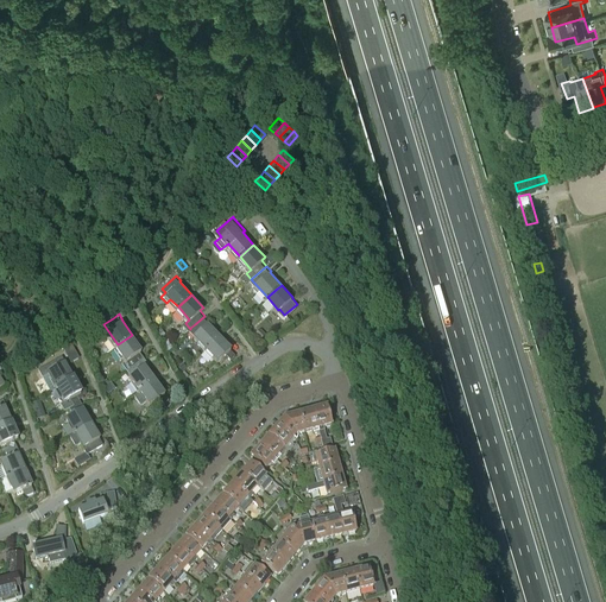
[(195,334),(207,347),(221,334),(209,322),(209,321),(204,316),(195,324),(190,328),(196,334),(195,334)]
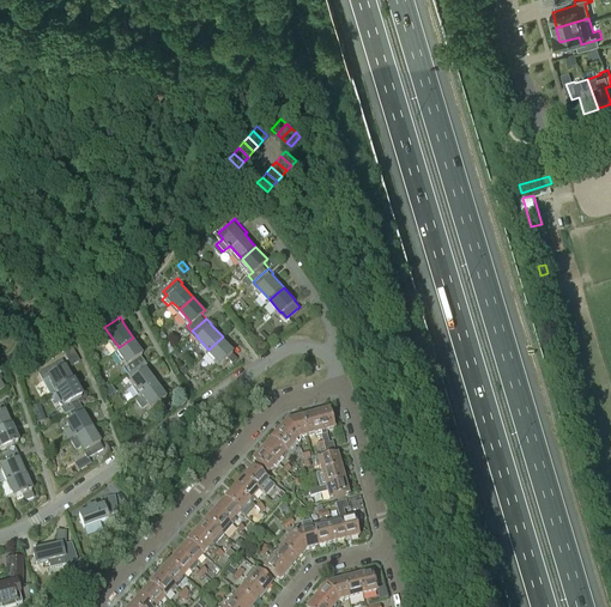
[(234,350),(223,337),(209,350),(221,362),(229,354),(234,359),(239,356),(234,350)]
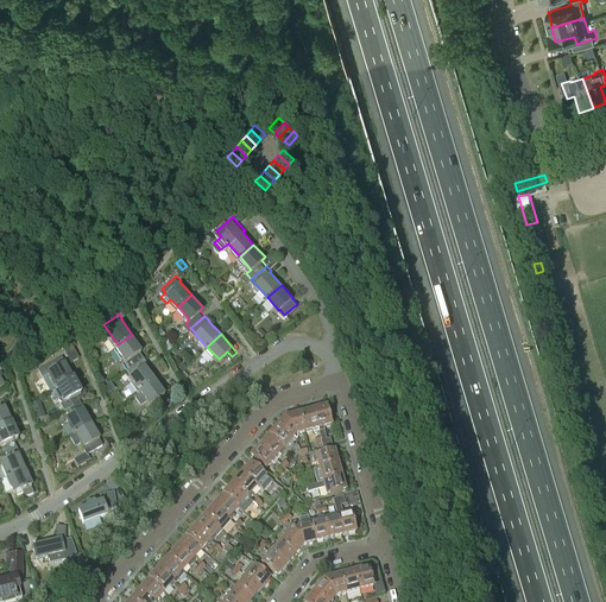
[(143,348),(132,335),(118,344),(126,359),(124,360),(128,367),(139,360),(144,356),(145,355),(140,349),(143,348)]
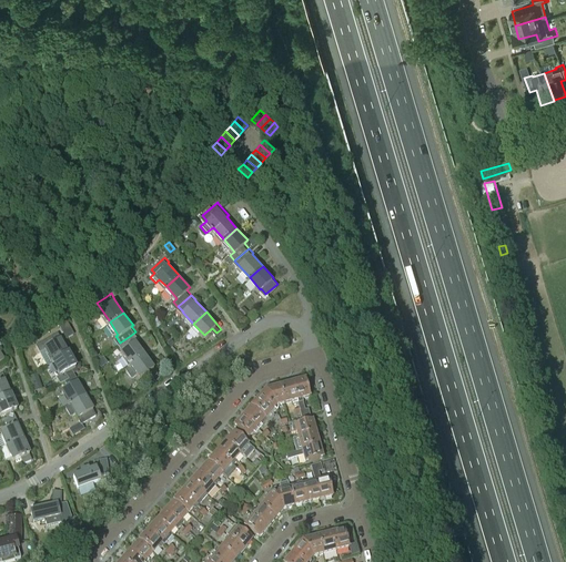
[(66,329),(72,325),(68,317),(61,322),(66,329)]
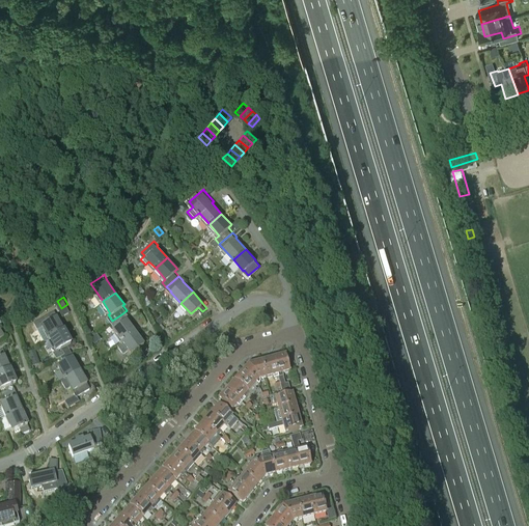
[(58,314),(55,308),(35,320),(46,338),(50,335),(63,328),(64,328),(57,314),(58,314)]
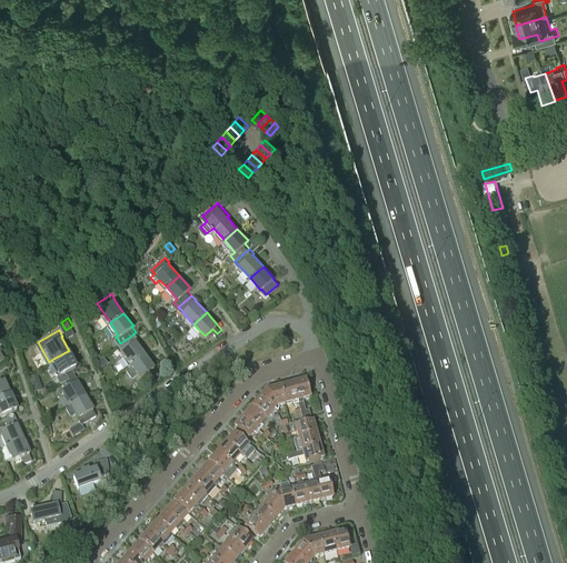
[(122,350),(131,362),(146,352),(137,340),(139,338),(136,332),(135,333),(130,337),(133,341),(122,350)]
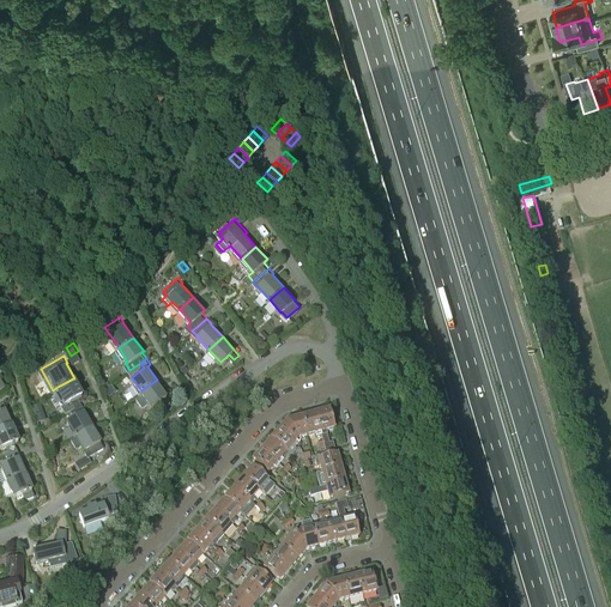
[(83,401),(79,395),(83,393),(74,378),(73,378),(58,387),(66,402),(68,401),(72,407),(83,401)]
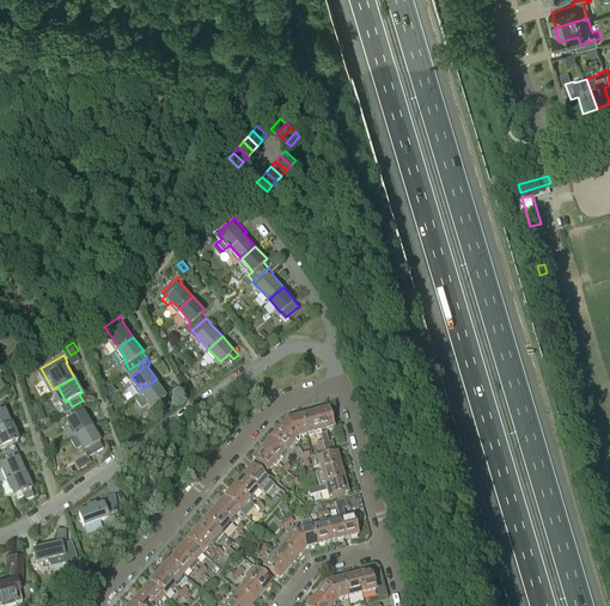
[(166,393),(157,379),(141,390),(152,404),(160,398),(165,404),(171,399),(166,393)]
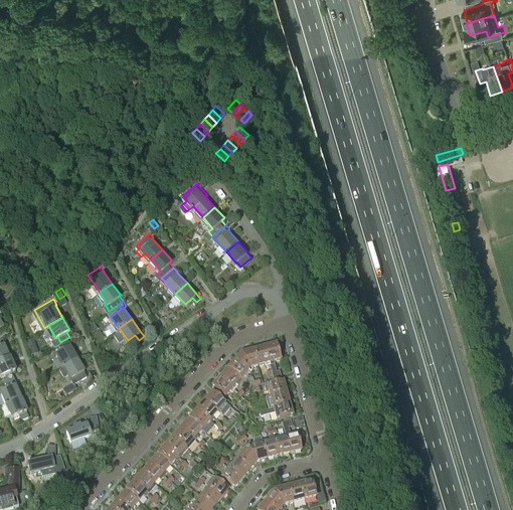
[(99,325),(95,320),(90,324),(93,330),(99,325)]
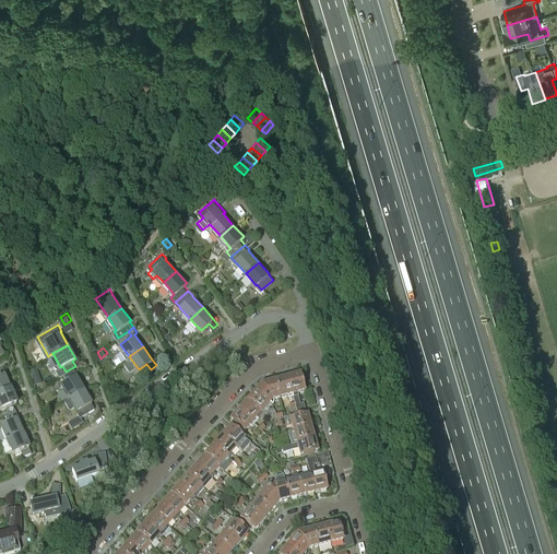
[(0,390),(11,386),(12,385),(6,370),(7,370),(4,364),(0,365),(0,390)]
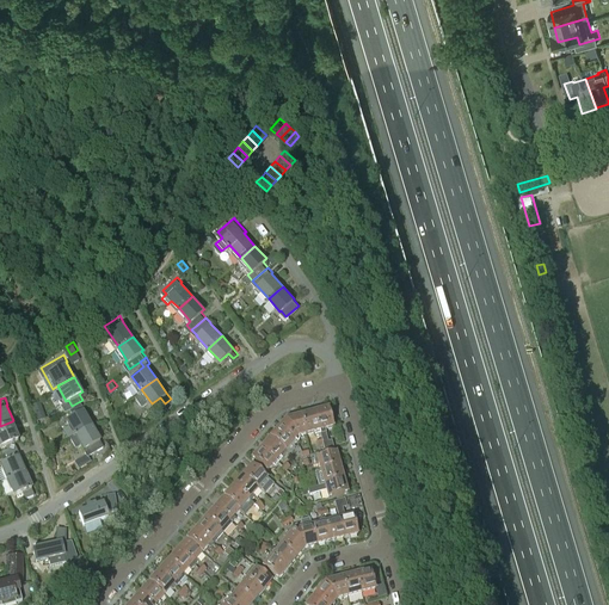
[(41,399),(34,401),(36,409),(44,407),(41,399)]
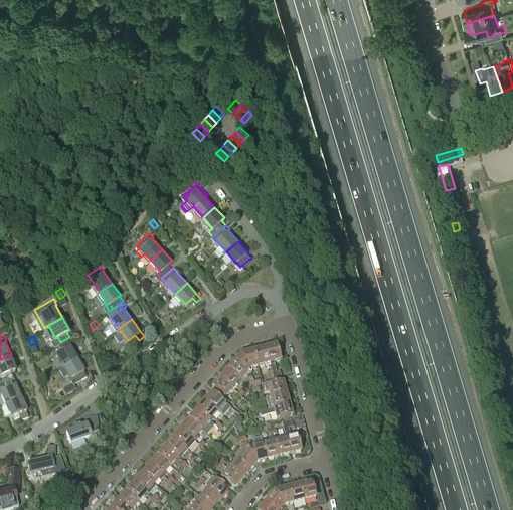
[(78,356),(71,343),(72,343),(69,337),(60,342),(63,348),(57,351),(59,355),(54,358),(58,366),(63,363),(64,364),(78,356)]
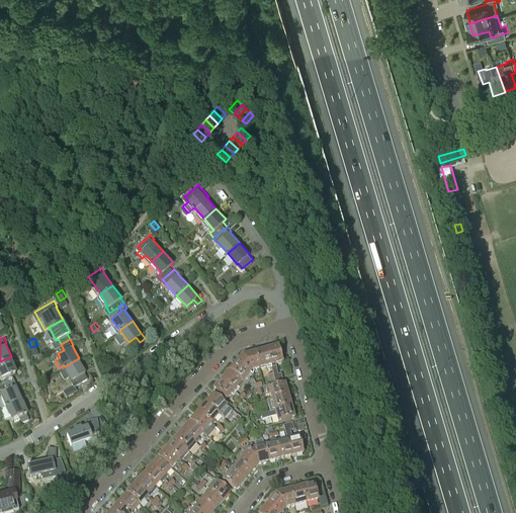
[(273,368),(275,373),(276,378),(284,376),(283,369),(280,370),(277,363),(277,360),(284,358),(279,342),(268,345),(272,364),(273,368)]
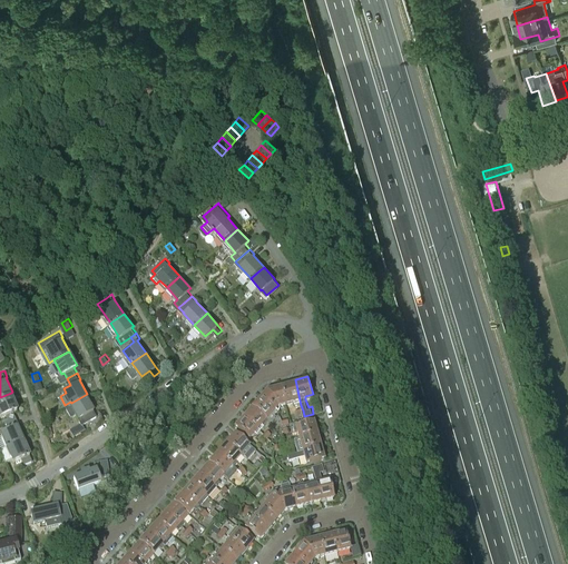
[(295,402),(300,401),(295,379),(282,383),(286,401),(294,398),(295,402)]
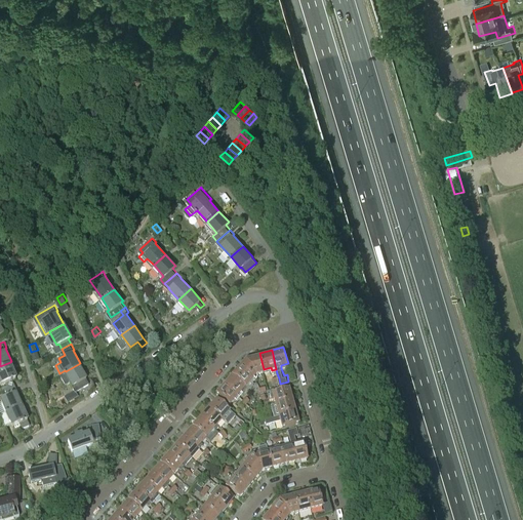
[(258,371),(264,369),(259,353),(247,356),(242,363),(255,375),(256,376),(258,373),(258,371)]
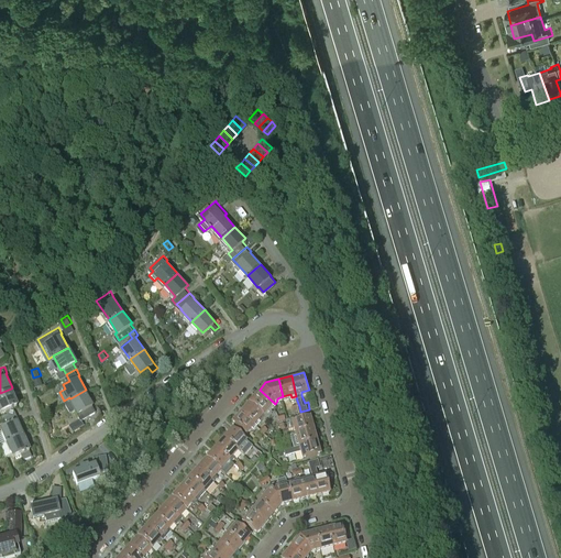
[(19,403),(12,387),(11,389),(0,393),(0,406),(1,409),(9,407),(11,413),(15,412),(17,412),(14,404),(19,403)]
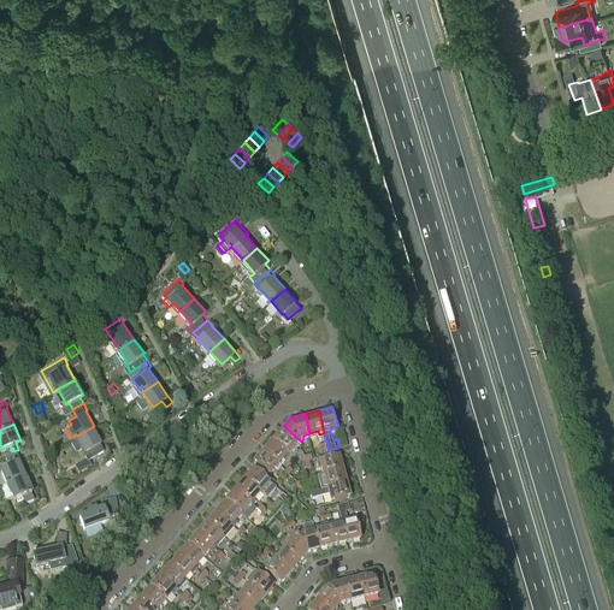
[(102,440),(94,426),(77,436),(86,450),(89,456),(100,451),(105,448),(101,442),(102,440)]
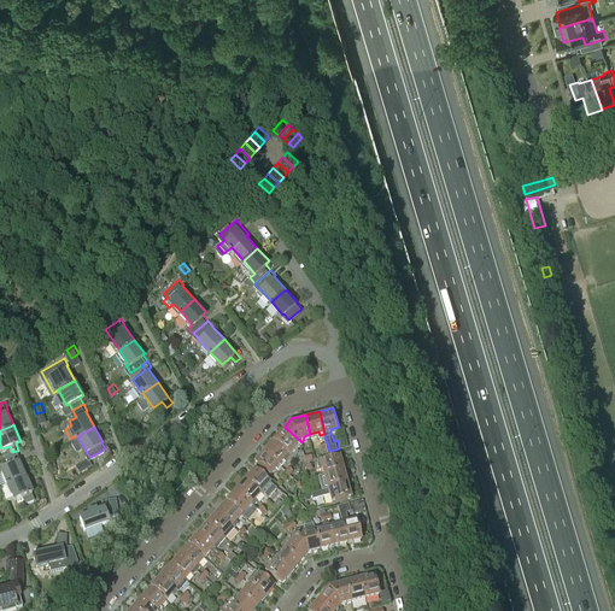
[(298,446),(302,442),(300,441),(285,427),(275,436),(291,450),(290,450),(293,453),(299,447),(298,446)]
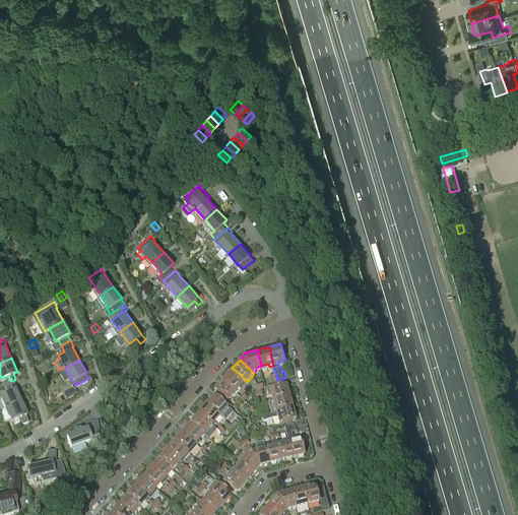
[(232,368),(223,377),(239,390),(242,386),(240,385),(244,379),(245,379),(232,368)]
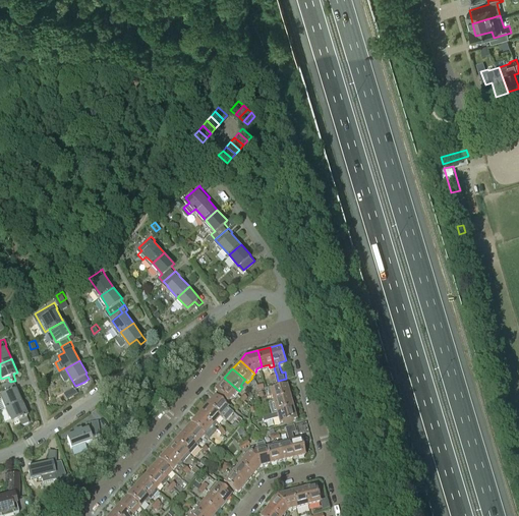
[(235,395),(239,391),(224,378),(216,387),(228,398),(233,393),(235,395)]
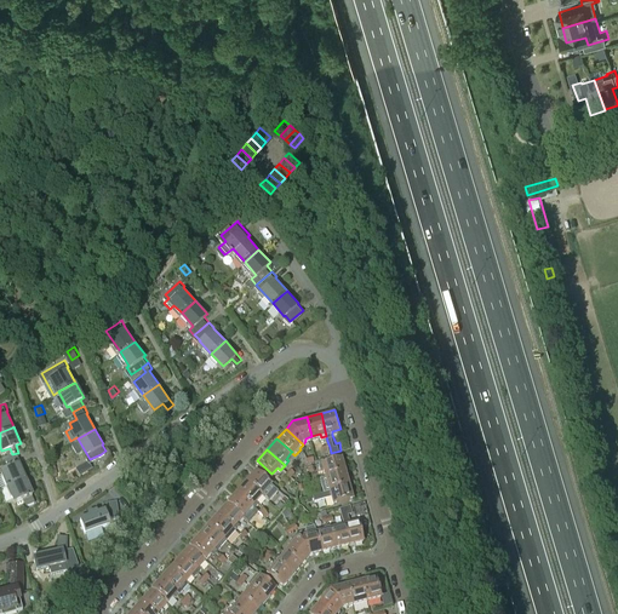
[(9,483),(27,475),(21,459),(18,453),(17,453),(12,454),(15,462),(1,468),(9,483)]
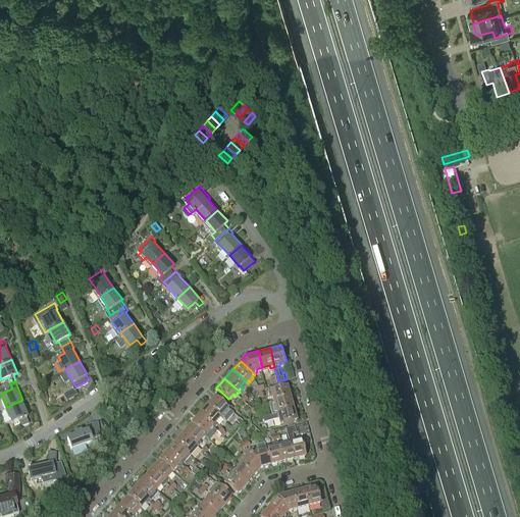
[(275,399),(292,394),(289,382),(269,388),(270,393),(273,392),(275,398),(275,399)]
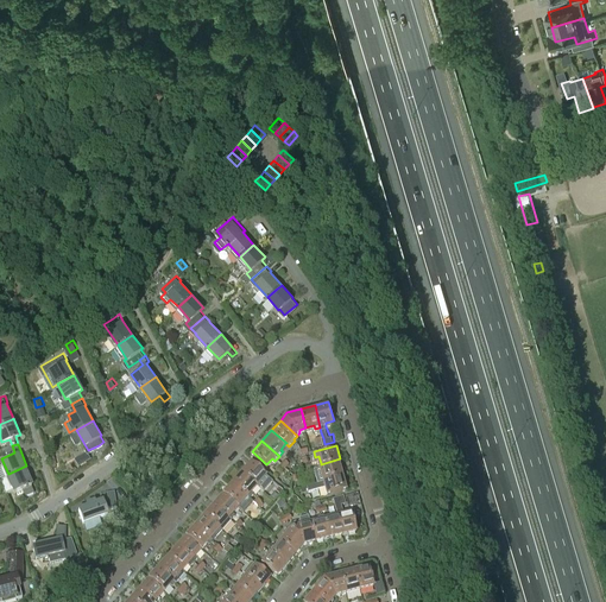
[(253,458),(244,469),(258,482),(264,476),(266,477),(270,473),(253,458)]
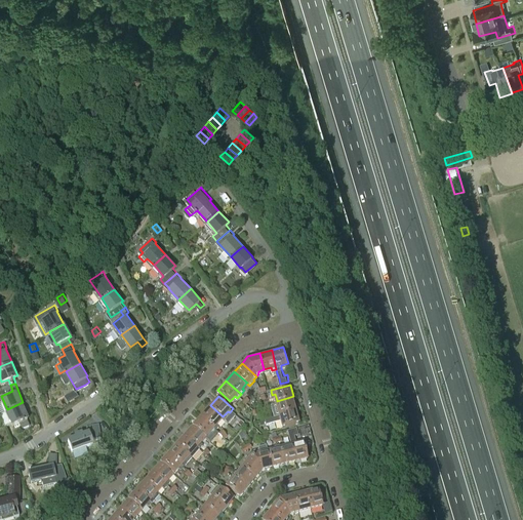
[(296,408),(293,396),(277,401),(277,400),(274,401),(275,406),(278,406),(280,412),(296,408)]
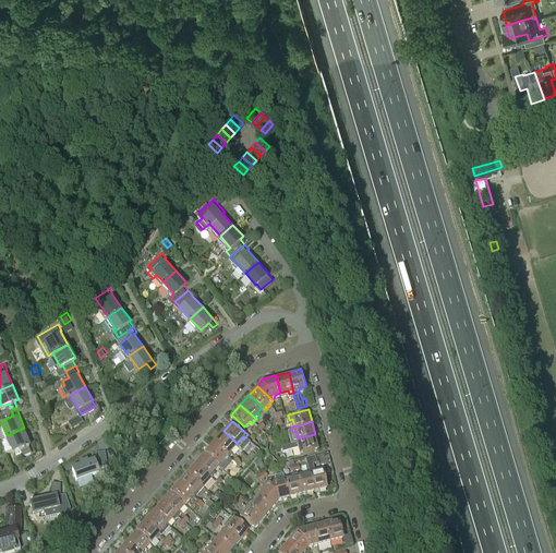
[(31,443),(24,428),(8,435),(14,449),(24,445),(27,451),(33,448),(29,443),(31,443)]
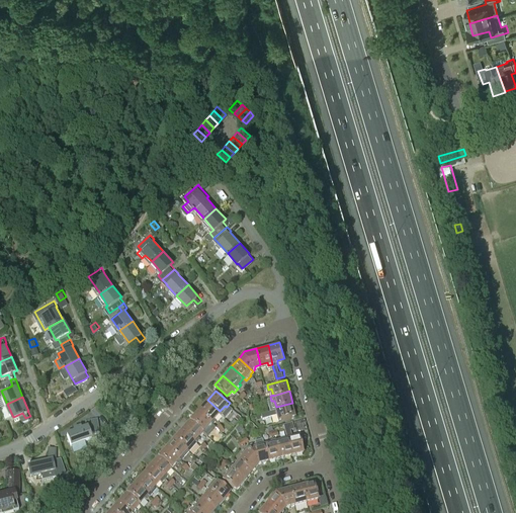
[(216,416),(220,411),(207,400),(199,409),(215,421),(218,418),(216,416)]
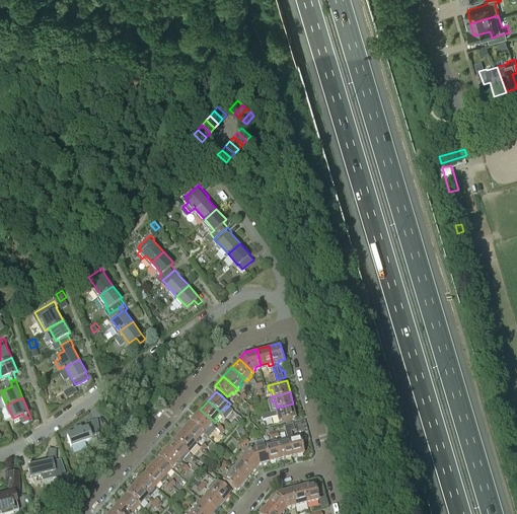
[(277,408),(264,411),(266,416),(275,413),(278,421),(296,416),(293,404),(277,408)]
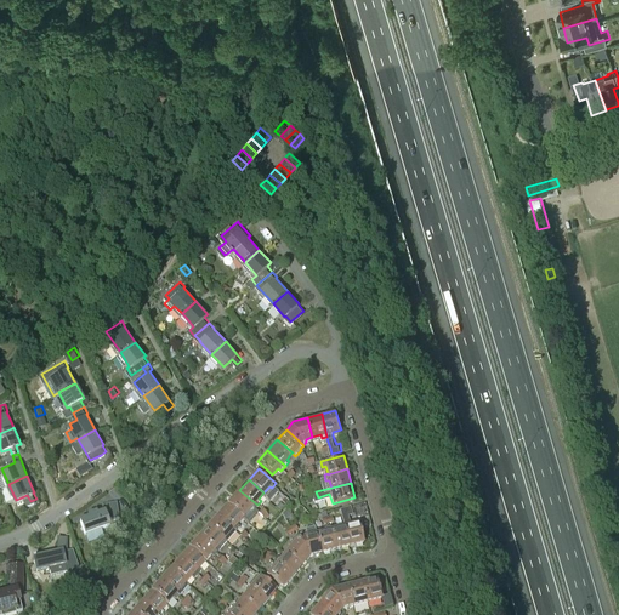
[(239,490),(230,500),(245,513),(250,507),(255,511),(257,513),(262,508),(257,505),(239,490)]
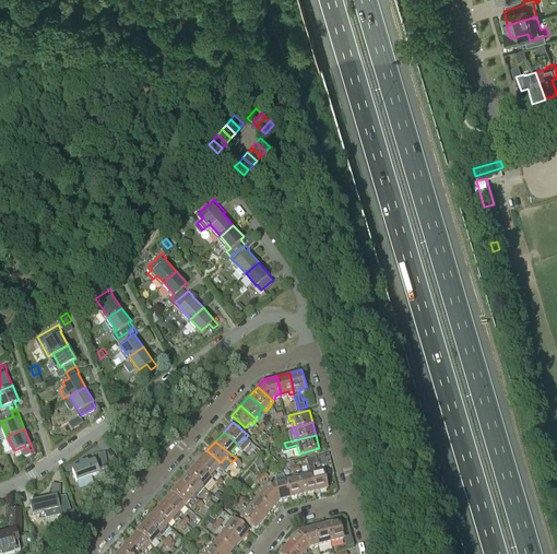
[(109,463),(108,458),(106,448),(101,449),(101,456),(96,458),(95,457),(89,460),(89,458),(81,460),(82,462),(73,466),(79,478),(101,470),(98,464),(103,462),(103,464),(109,463)]
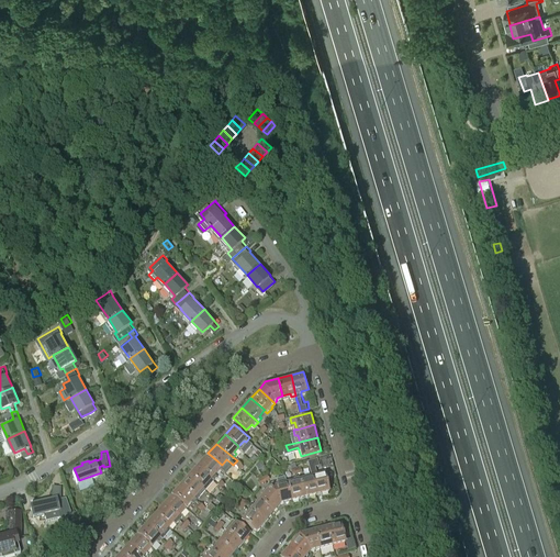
[(127,459),(131,455),(125,450),(122,454),(115,463),(121,467),(127,459)]
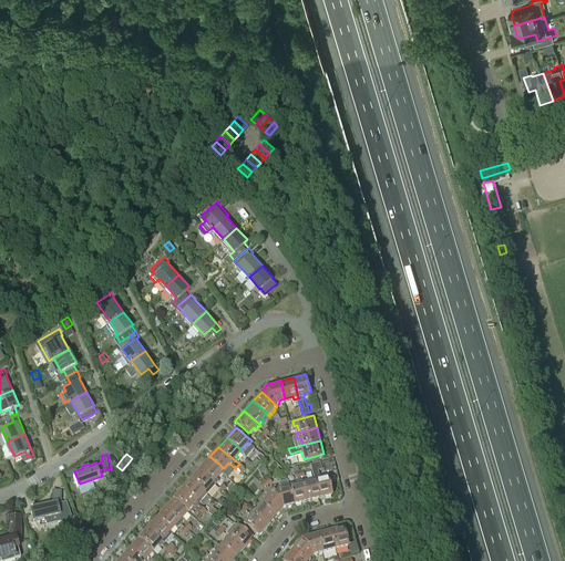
[(218,475),(224,468),(209,456),(201,467),(217,480),(221,477),(218,475)]
